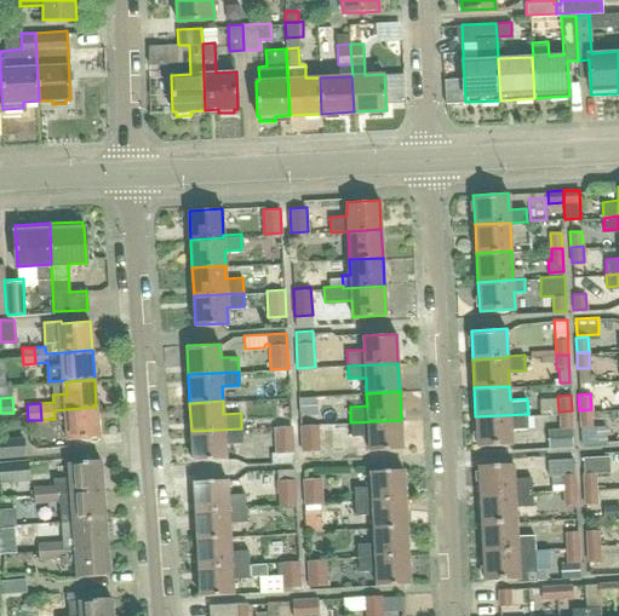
[(98,436),(96,407),(53,410),(55,419),(49,419),(49,425),(69,424),(70,438),(98,436)]
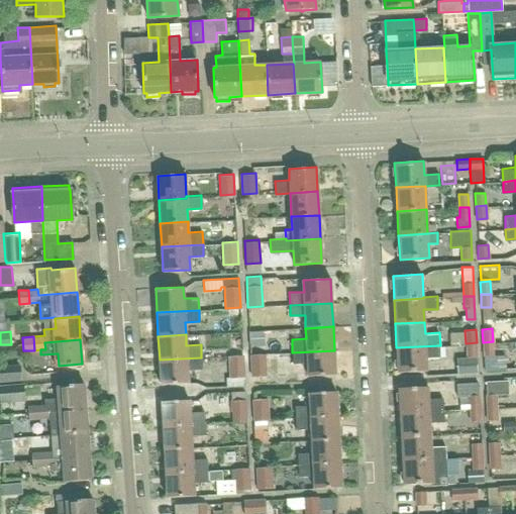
[(494,354),(493,341),(483,342),(484,370),(508,369),(507,356),(499,356),(499,354),(494,354)]
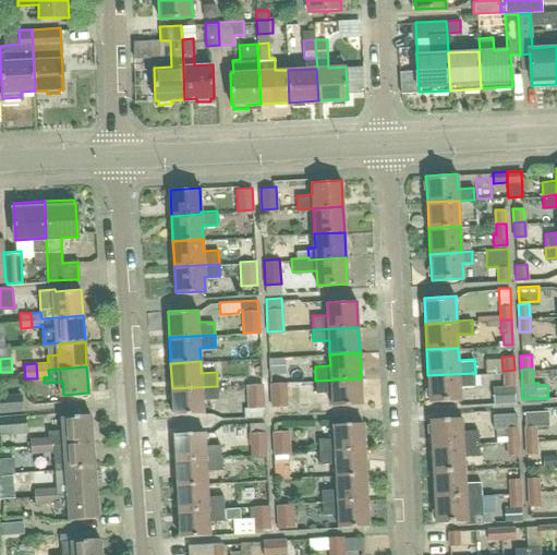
[(516,384),(515,370),(503,371),(504,384),(516,384)]
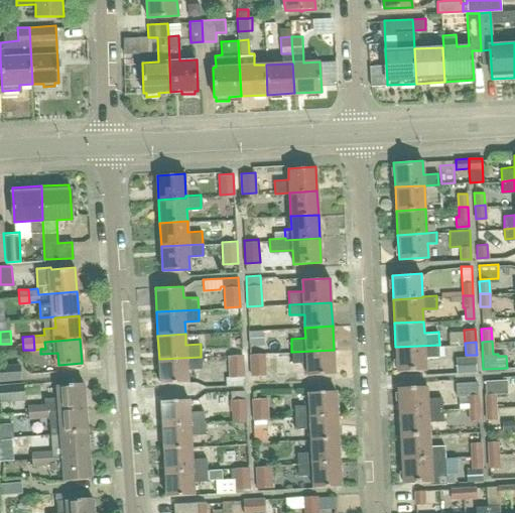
[(426,370),(425,357),(439,356),(439,345),(395,347),(397,371),(426,370)]
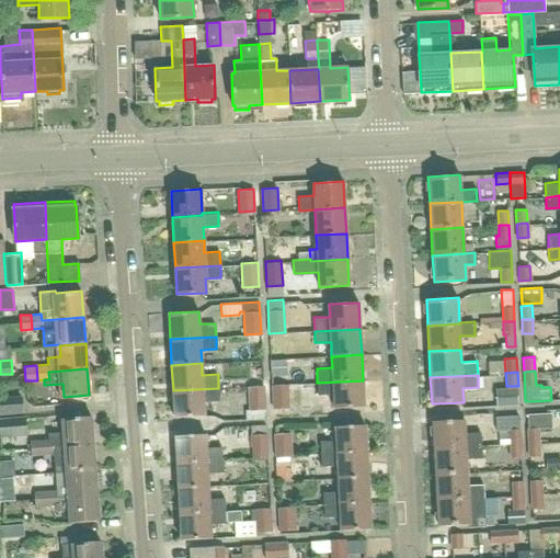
[(364,407),(363,380),(317,383),(318,394),(333,394),(334,408),(364,407)]
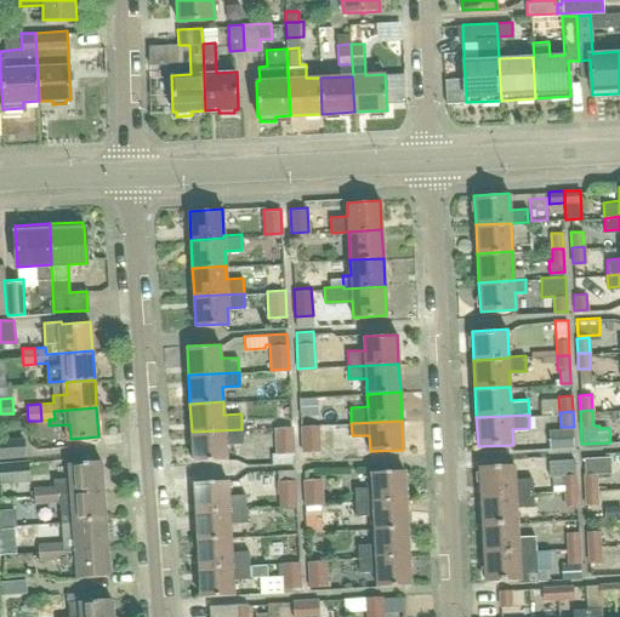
[(301,424),(302,451),(320,450),(318,423),(301,424)]
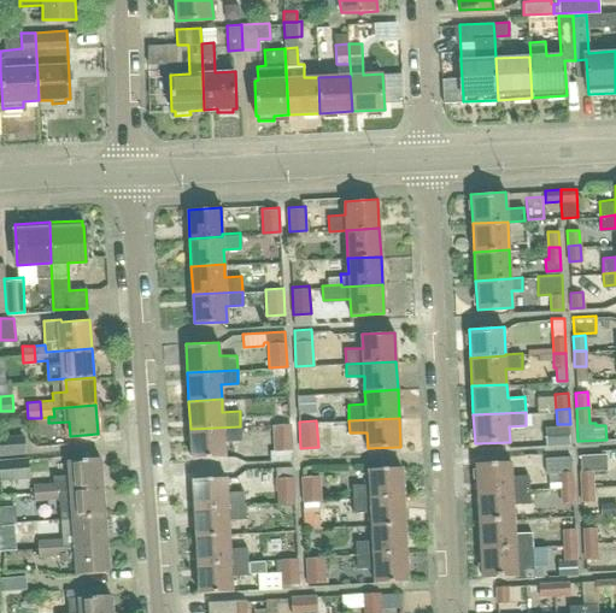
[(273,424),(274,449),(292,448),(291,423),(273,424)]
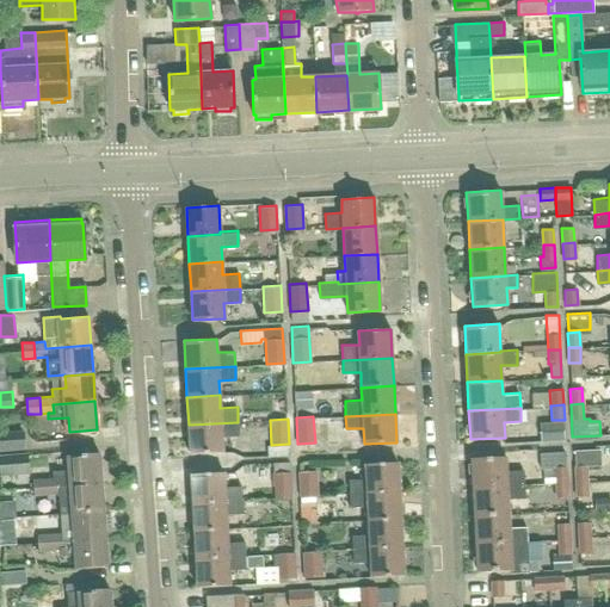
[(239,435),(238,422),(189,425),(190,453),(222,452),(222,435),(239,435)]
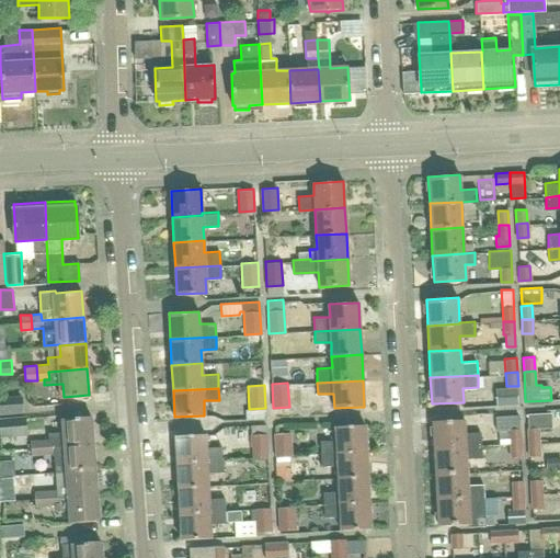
[(0,412),(23,411),(22,398),(0,399),(0,412)]
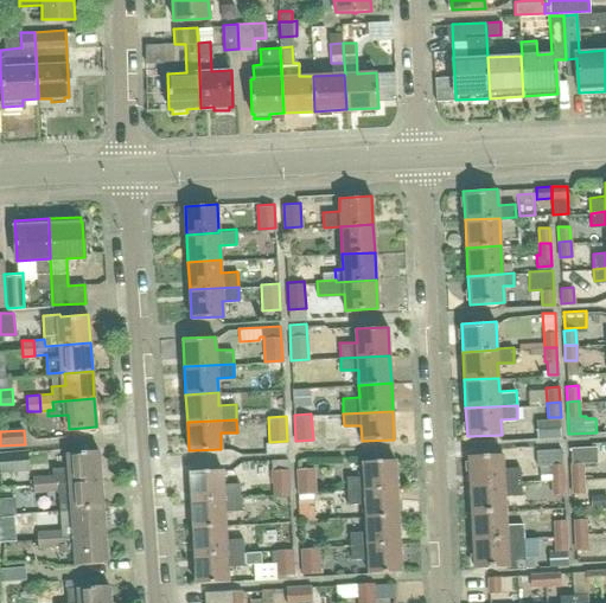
[(569,447),(572,478),(584,476),(582,461),(597,460),(595,446),(569,447)]
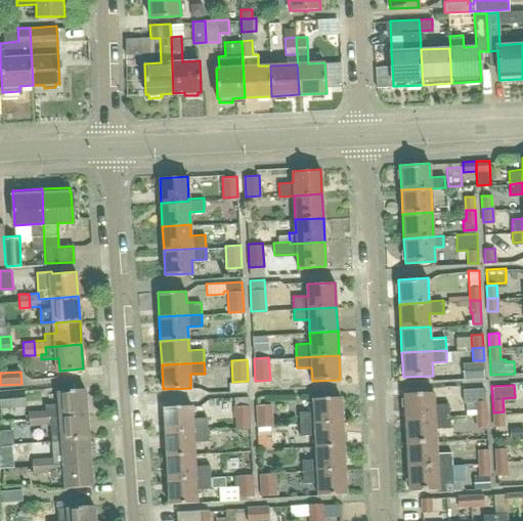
[(475,400),(476,414),(486,413),(484,386),(462,387),(463,401),(475,400)]
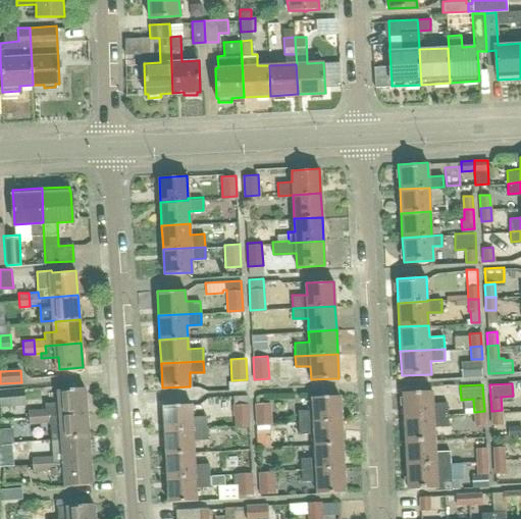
[(0,406),(25,403),(23,385),(0,387),(0,406)]
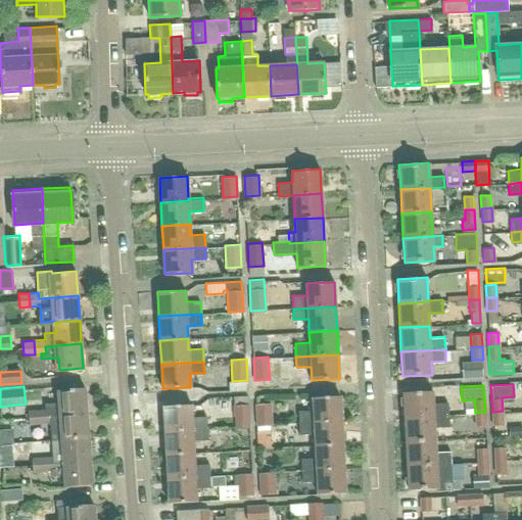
[(50,415),(86,412),(85,387),(61,389),(61,400),(45,402),(45,408),(49,408),(50,415)]
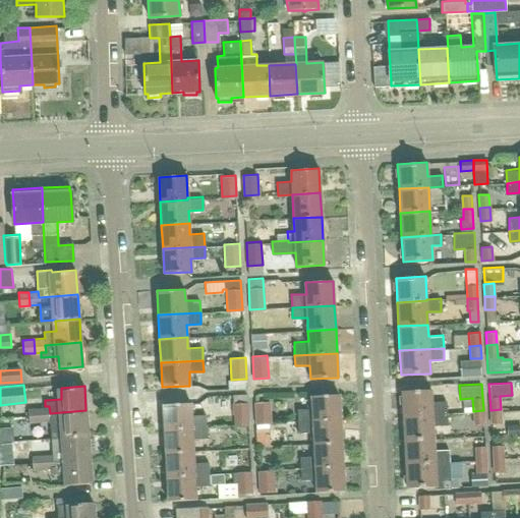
[(446,400),(431,401),(430,389),(401,391),(403,415),(447,413),(446,400)]
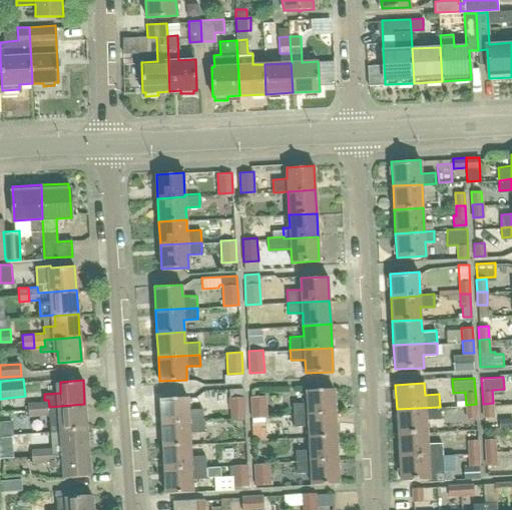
[(293,402),(294,414),(335,412),(334,388),(306,389),(307,401),(293,402)]
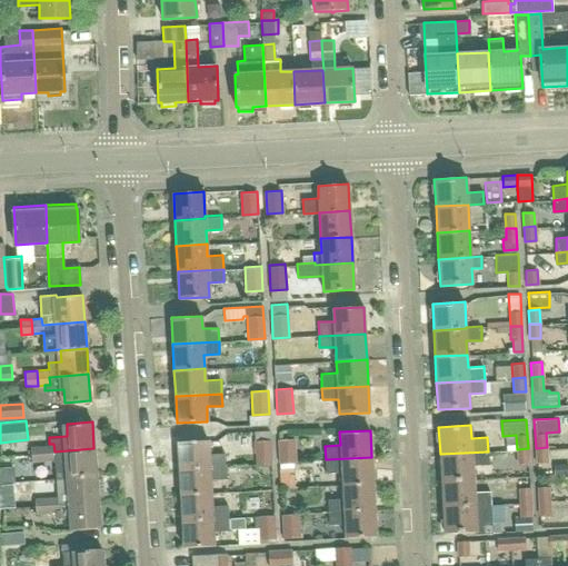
[(278,438),(279,463),(295,462),(294,438),(278,438)]
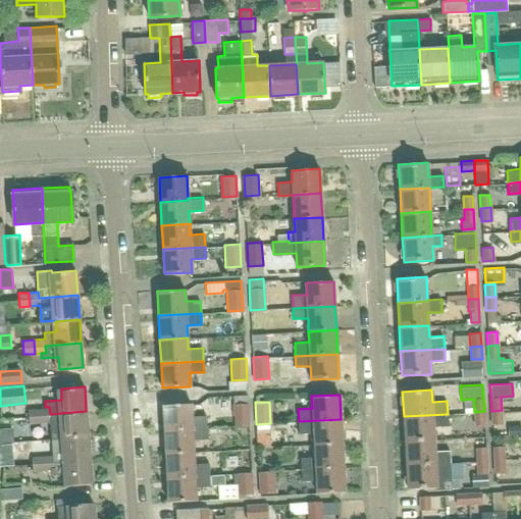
[(232,404),(235,425),(249,424),(248,403),(232,404)]
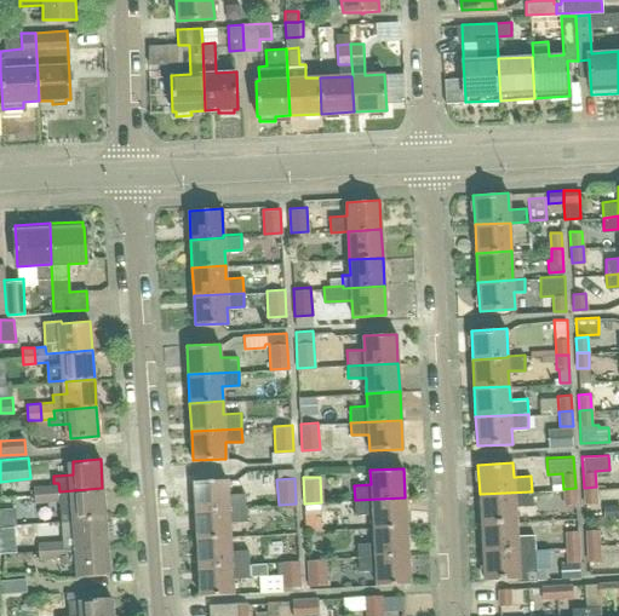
[(194,481),(195,510),(246,507),(245,491),(228,493),(227,479),(194,481)]
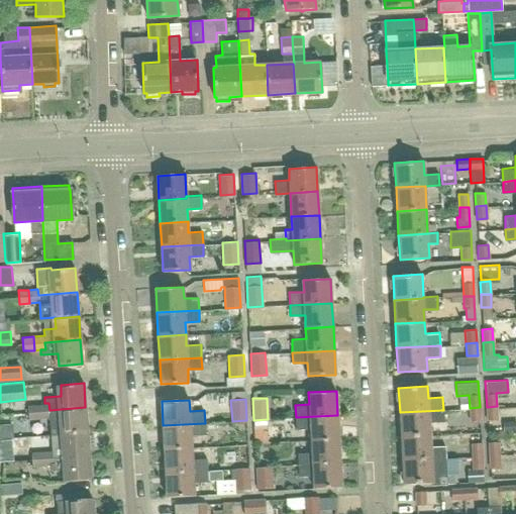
[(85,407),(49,410),(48,403),(44,403),(38,404),(39,418),(49,417),(52,433),(64,432),(87,430),(85,407)]
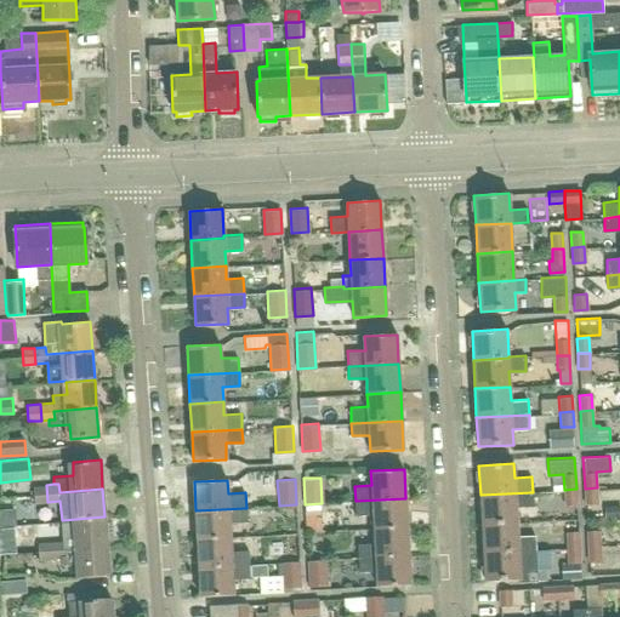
[(34,503),(47,502),(46,485),(33,485),(34,503)]
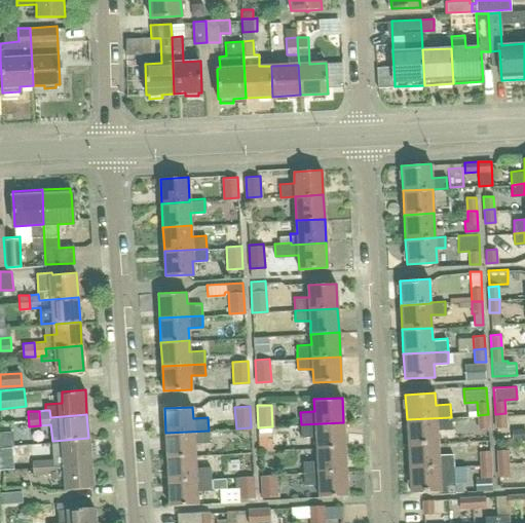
[(505,426),(505,413),(495,414),(496,426),(505,426)]
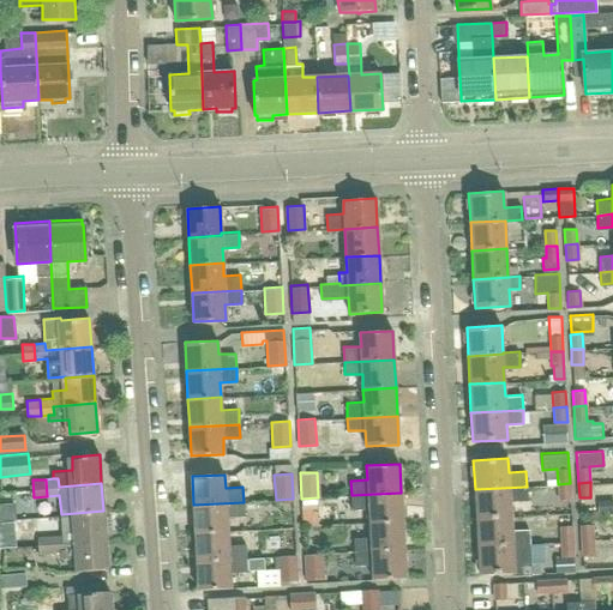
[(570,483),(558,484),(559,499),(570,499),(570,483)]
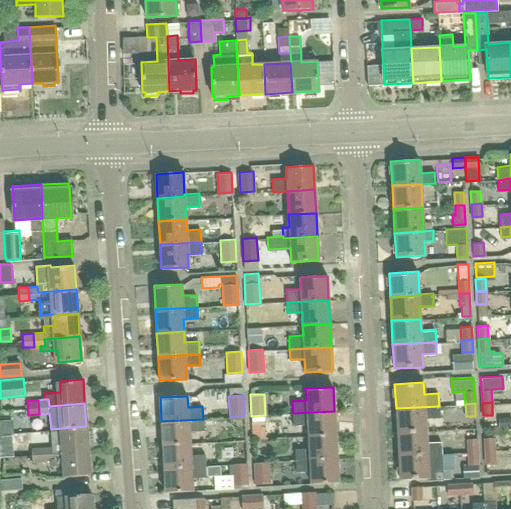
[(396,408),(397,432),(426,430),(425,418),(440,417),(439,406),(396,408)]
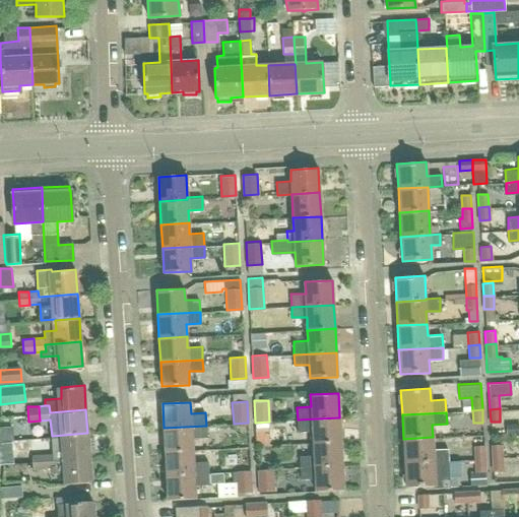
[(340,441),(339,417),(298,419),(298,431),(312,430),(313,443),(340,441)]
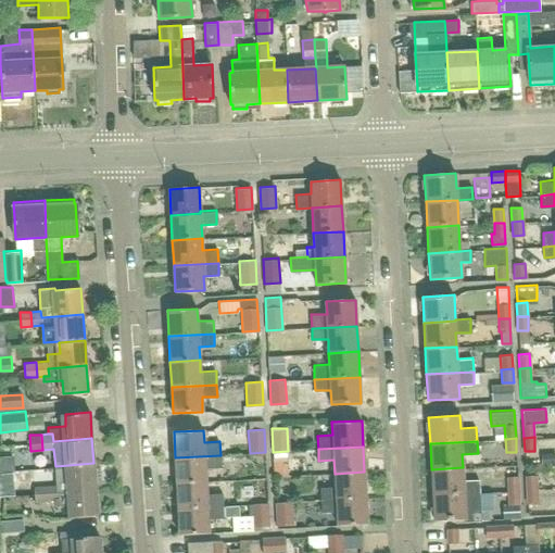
[(222,467),(221,455),(175,457),(176,484),(205,481),(205,468),(222,467)]
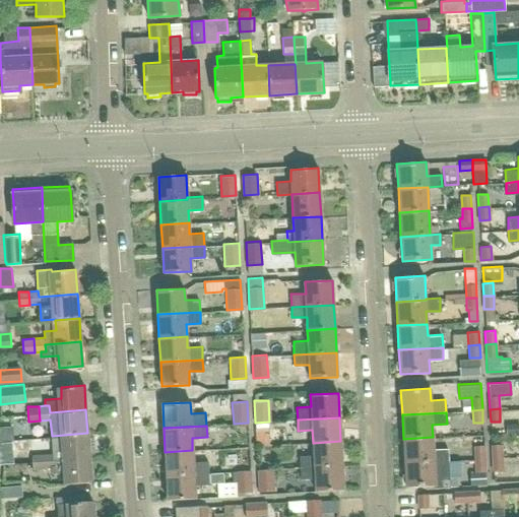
[(53,453),(53,460),(89,457),(87,433),(64,435),(52,436),(53,453)]
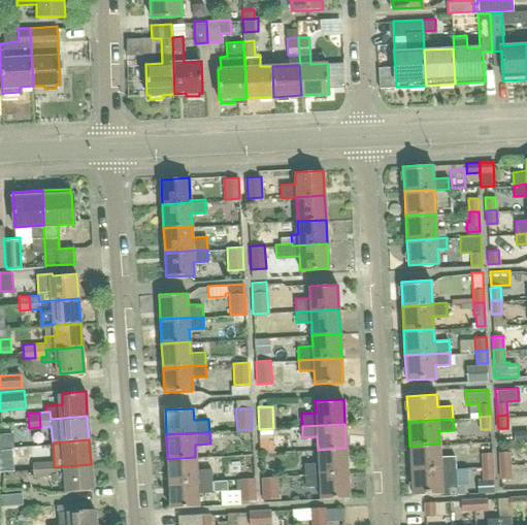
[(440,455),(439,444),(409,446),(410,469),(455,467),(454,454),(440,455)]
